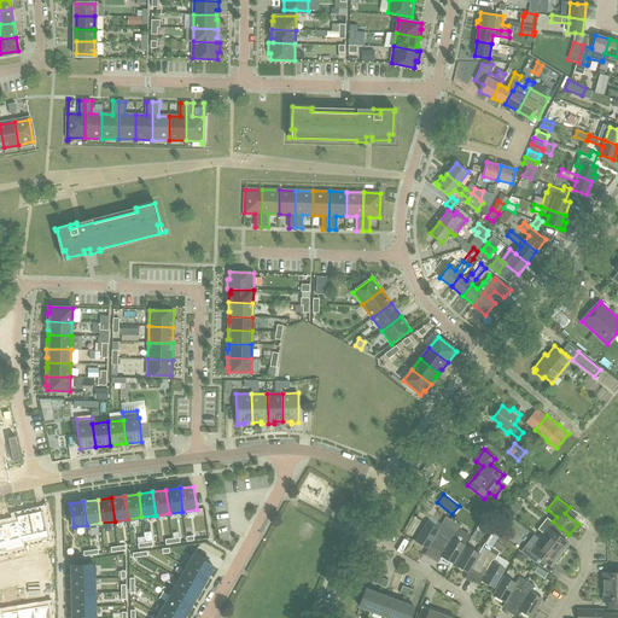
[(516,503),(512,509),(518,514),(523,508),(516,503)]
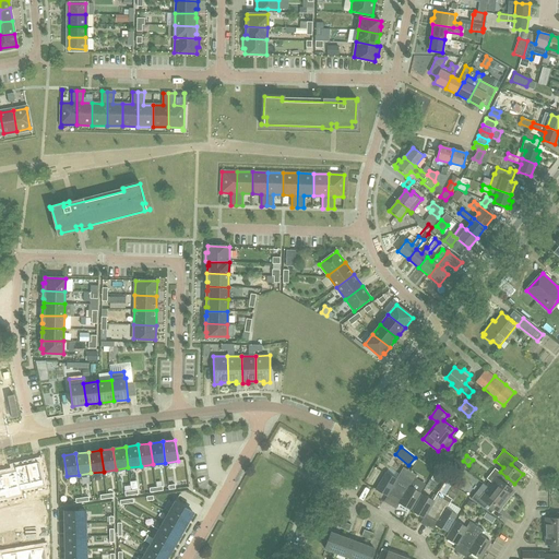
[(38,461),(26,464),(31,484),(43,480),(38,461)]
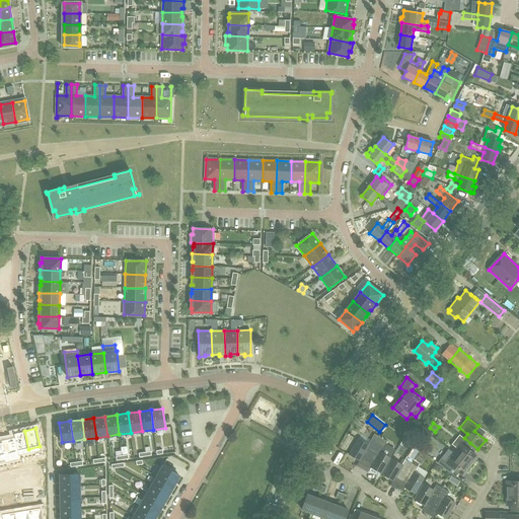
[(24,431),(14,433),(14,437),(18,451),(28,449),(24,431)]
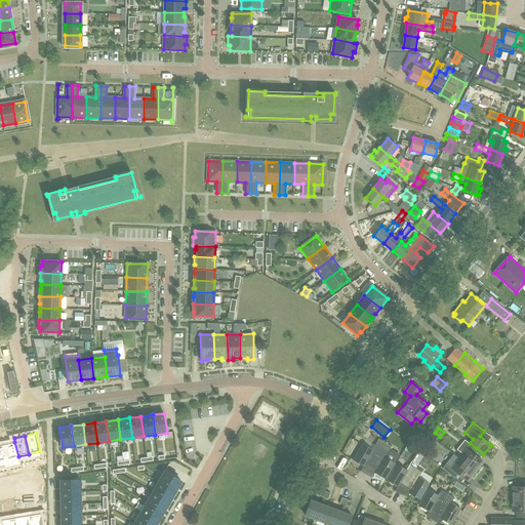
[(368,465),(370,466),(381,447),(385,442),(378,439),(372,449),(363,444),(353,459),(363,466),(365,461),(367,462),(368,465)]
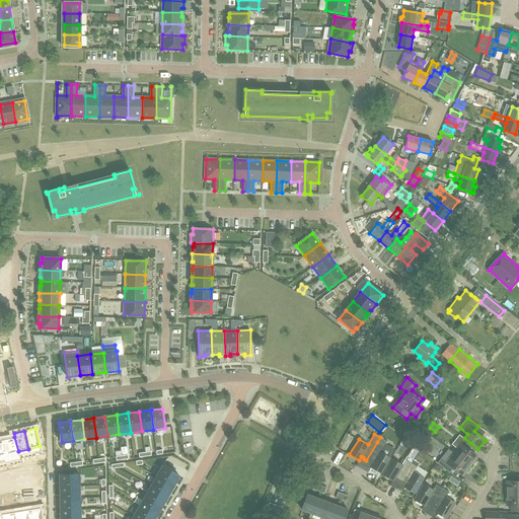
[(456,455),(470,465),(477,456),(466,447),(470,443),(459,435),(452,444),(460,451),(456,455)]
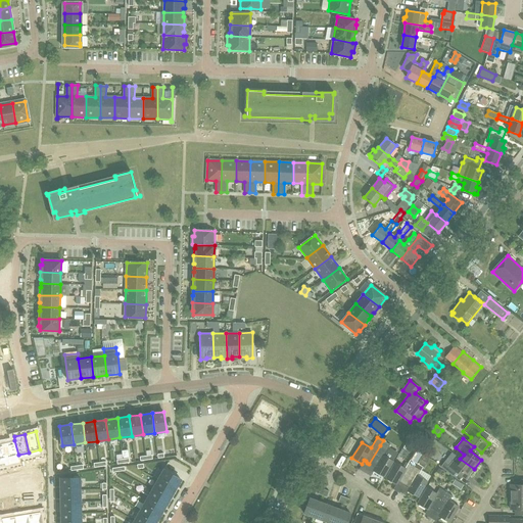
[(14,440),(4,442),(8,461),(18,459),(18,455),(14,440)]
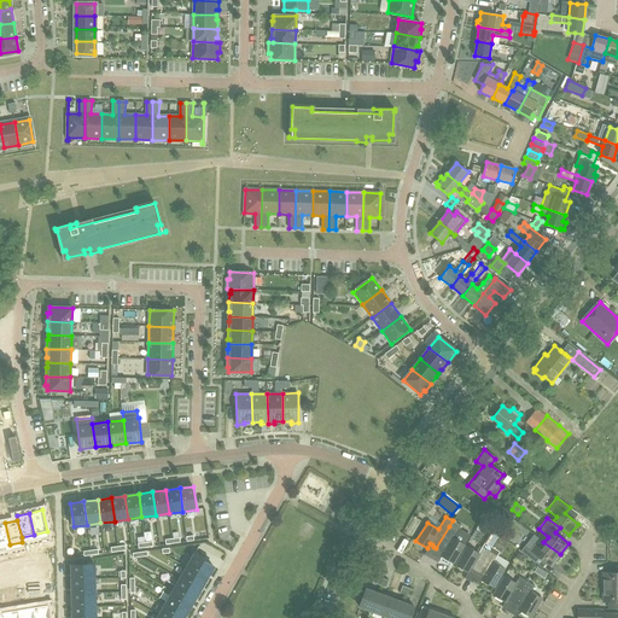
[(460,525),(453,520),(449,526),(436,548),(439,551),(442,549),(444,552),(441,557),(453,564),(465,544),(453,537),(460,525)]
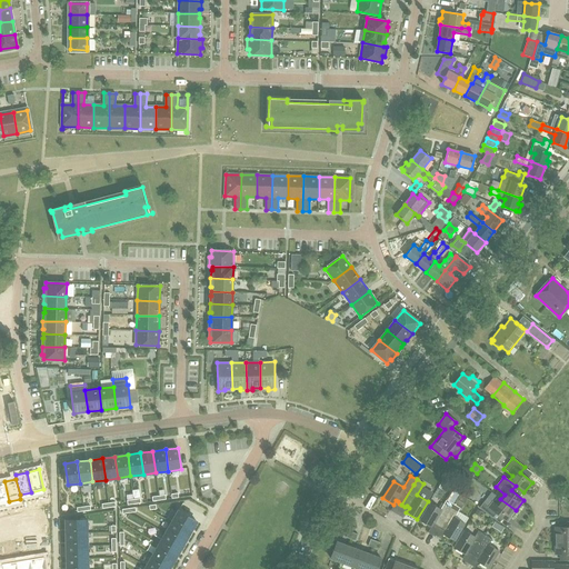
[(507,521),(516,510),(500,499),(491,492),(488,497),(479,508),(491,517),(496,511),(507,521)]
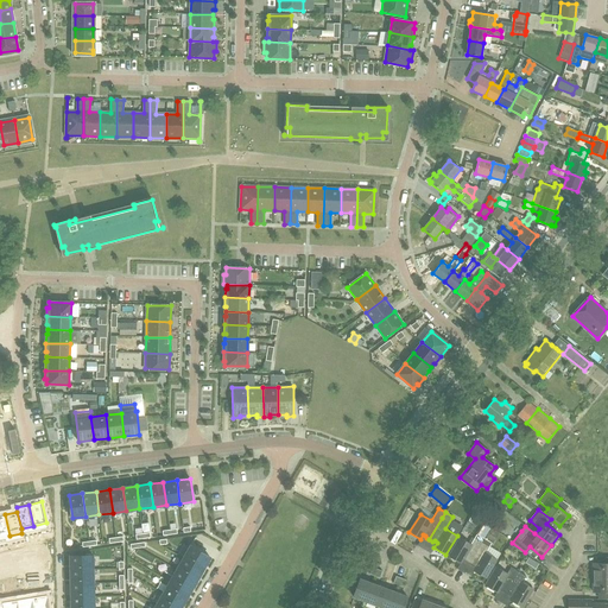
[(467,562),(469,563),(485,538),(483,537),(486,532),(482,530),(480,531),(477,533),(476,533),(474,538),(470,544),(460,537),(448,556),(460,563),(463,558),(466,559),(467,562)]
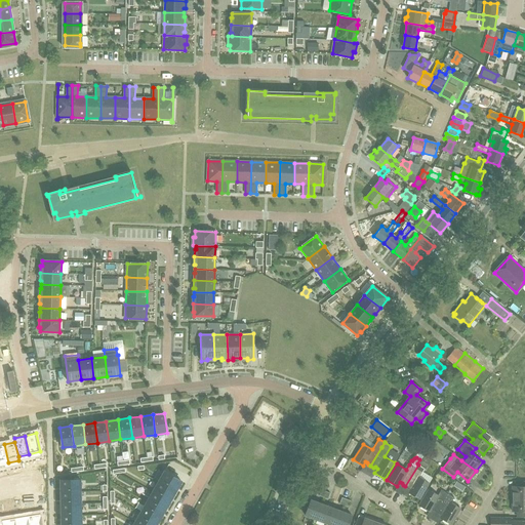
[(425,469),(418,465),(405,486),(407,488),(409,487),(411,489),(409,493),(419,499),(429,483),(419,477),(422,472),(425,469)]
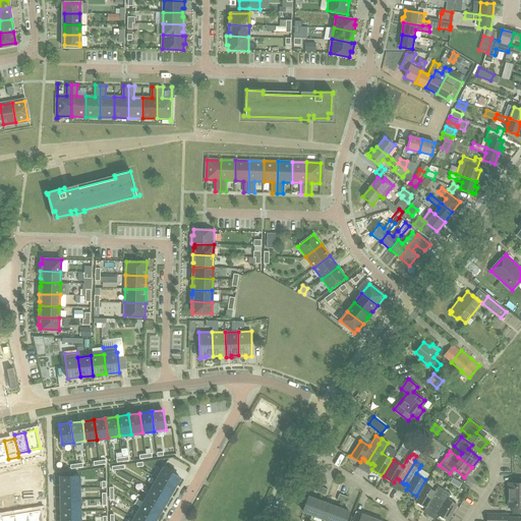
[(157,478),(174,488),(180,478),(163,468),(157,478)]
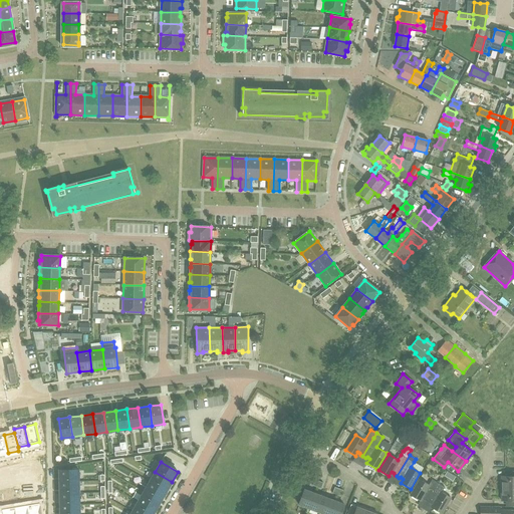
[(114,468),(121,472),(123,468),(116,464),(114,468)]
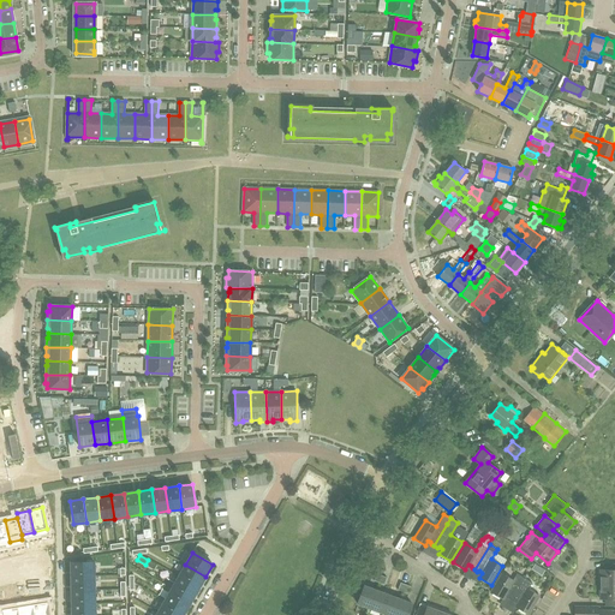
[(71,577),(95,575),(94,562),(71,563),(71,577)]
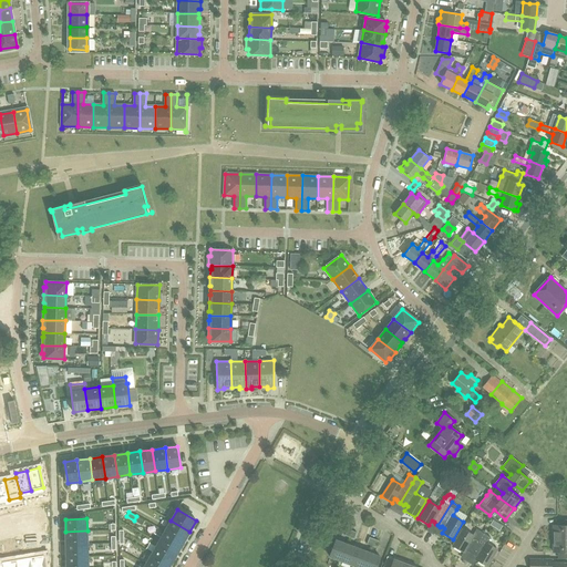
[(183,542),(189,532),(171,521),(165,532),(183,542)]
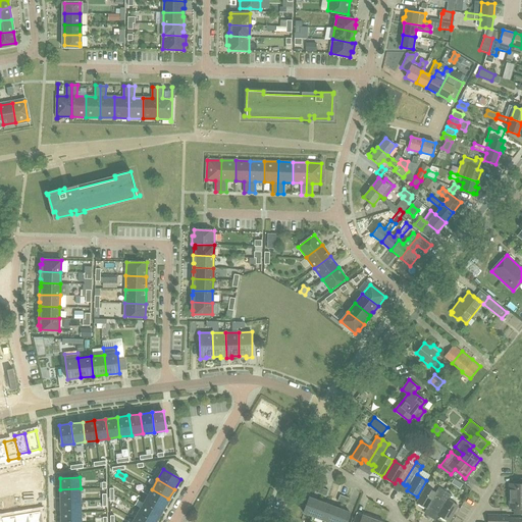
[(521,483),(509,483),(509,496),(521,496),(521,483)]
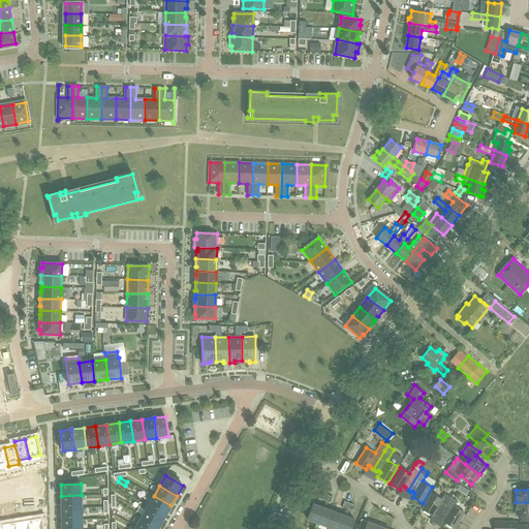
[(440,516),(450,498),(444,494),(441,499),(431,494),(422,509),(432,516),(435,510),(437,511),(438,515),(440,516)]
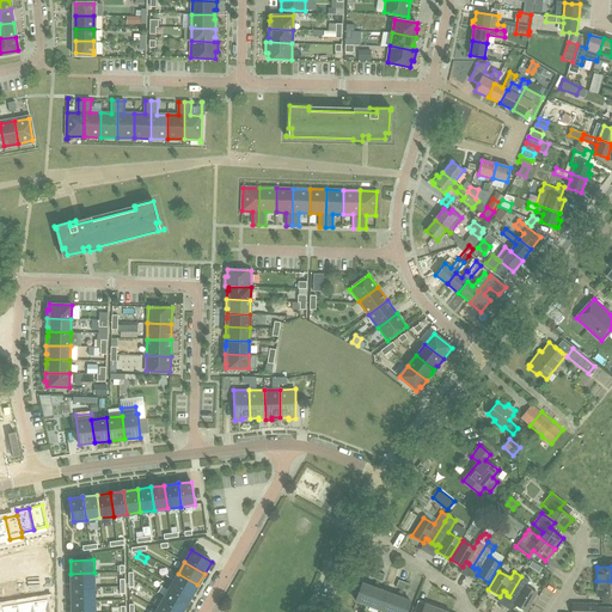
[(71,587),(95,587),(95,573),(71,574),(71,587)]
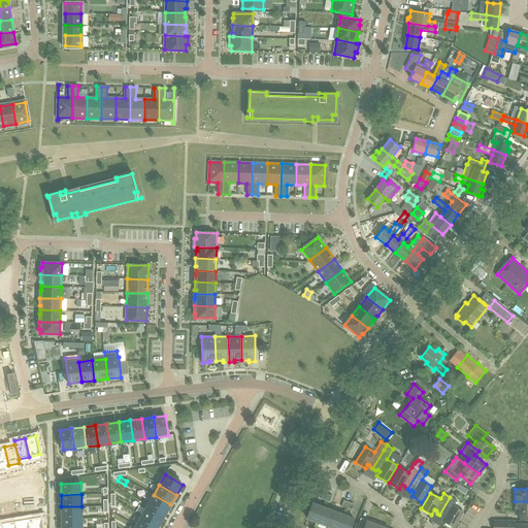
[(154,495),(147,505),(165,515),(170,504),(154,495)]
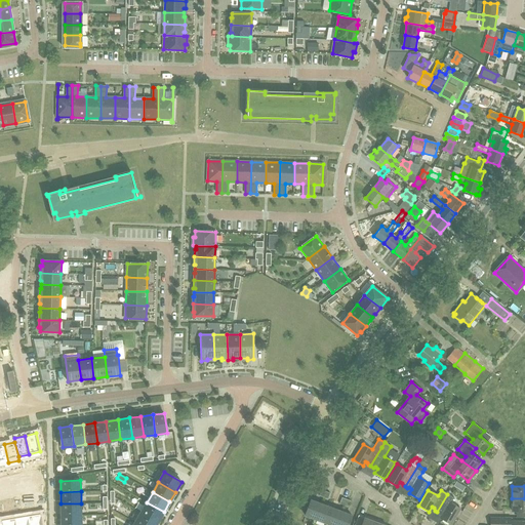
[(454,497),(447,494),(437,512),(439,513),(441,512),(444,514),(441,519),(451,524),(460,509),(451,502),(454,497)]
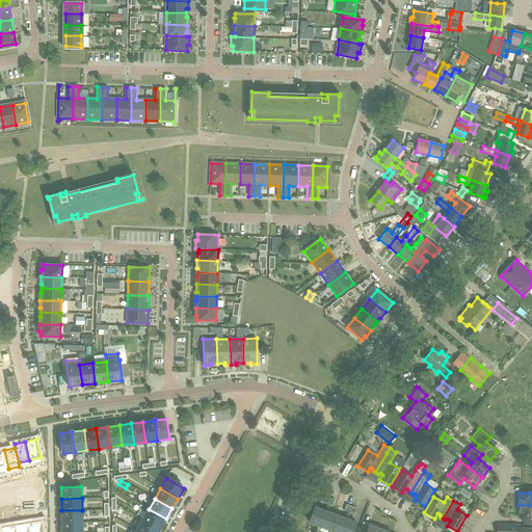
[(531,505),(519,505),(519,517),(531,517),(531,505)]
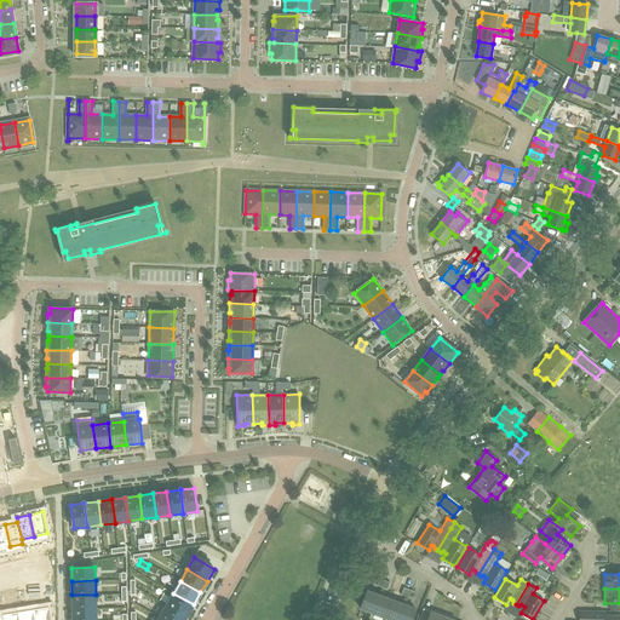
[(360,608),(372,613),(379,595),(367,590),(360,608)]
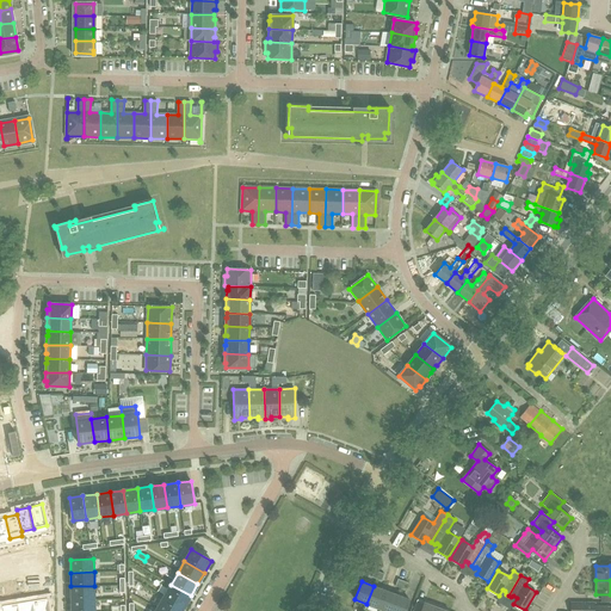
[(171,585),(164,597),(184,608),(191,596),(171,585)]
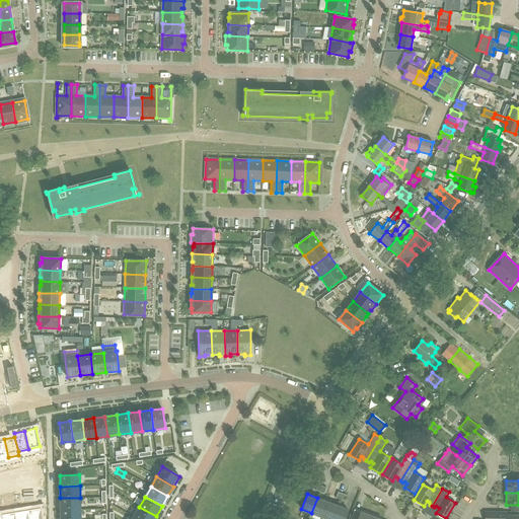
[(80,509),(80,498),(60,498),(61,510),(80,509)]
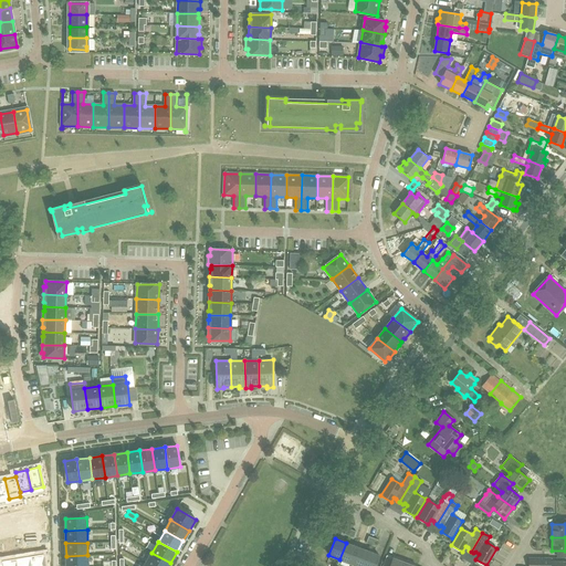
[(339,559),(350,564),(357,547),(346,543),(339,559)]
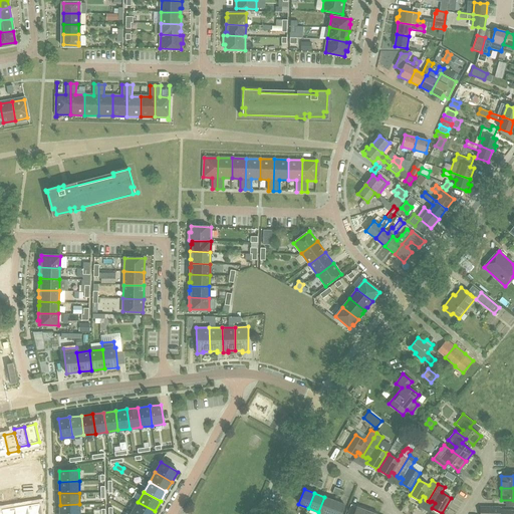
[(318,512),(324,513),(328,513),(334,501),(324,497),(318,512)]
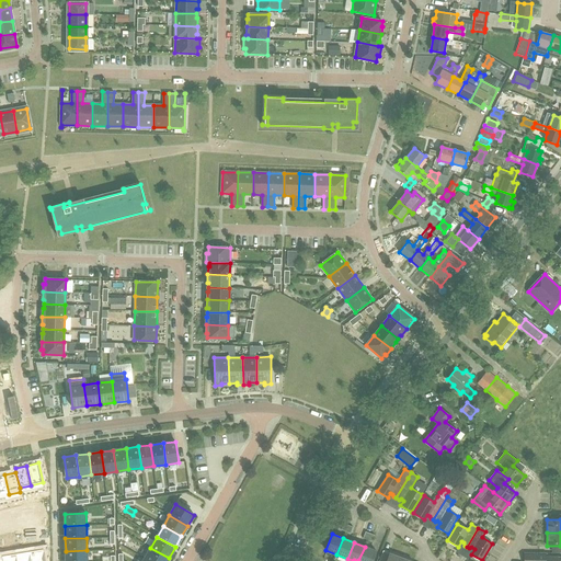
[(371,560),(376,550),(365,547),(358,560),(371,560)]
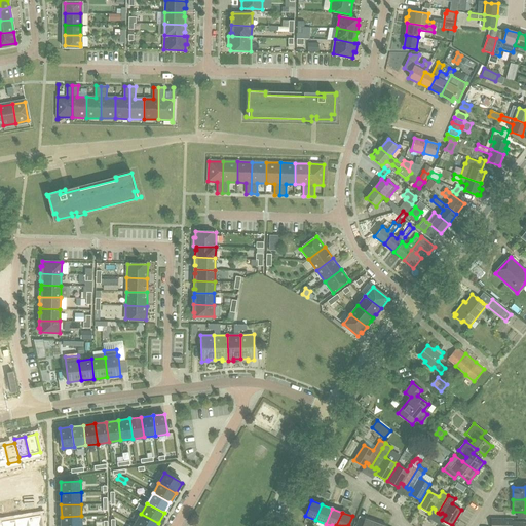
[(139,525),(156,525),(158,523),(141,514),(135,524),(139,525)]
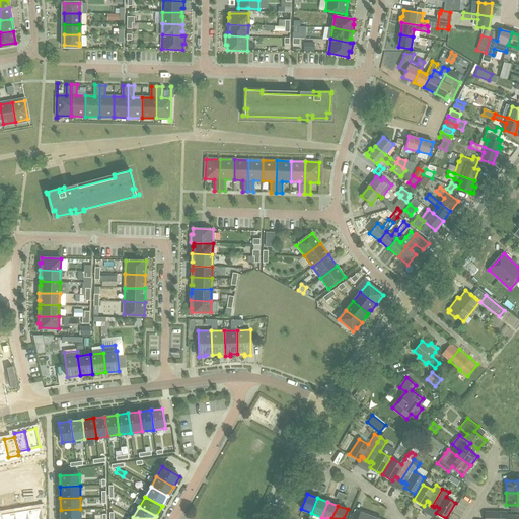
[(61,510),(60,518),(80,518),(80,509),(61,510)]
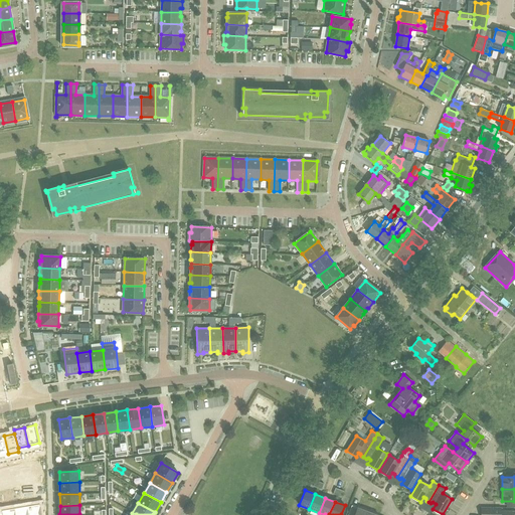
[(41,514),(40,506),(27,508),(28,514),(41,514)]
